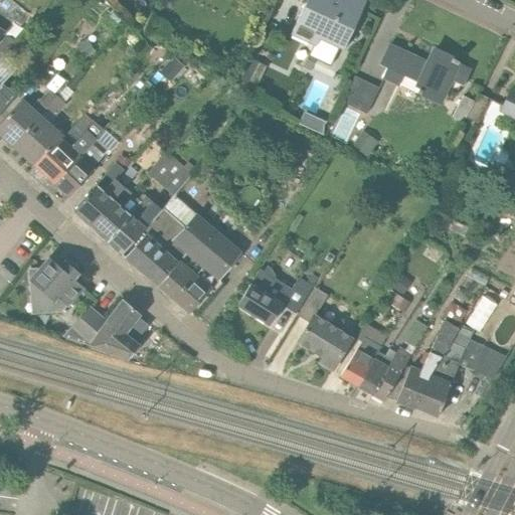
[(20,25),(29,14),(11,0),(0,0),(0,38),(13,20),(20,25)]
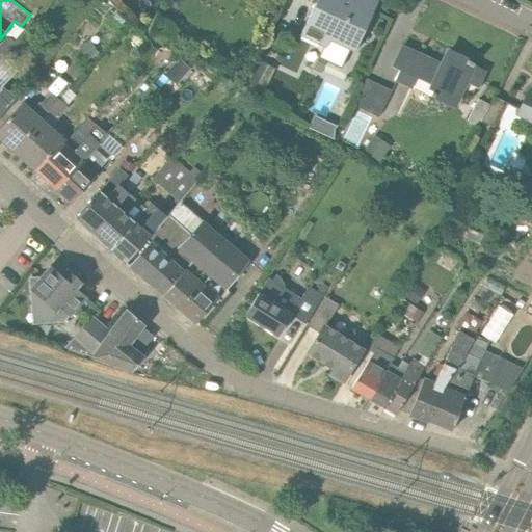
[(353,52),(378,0),(317,0),(300,37),(326,49),(329,42),(353,52)]
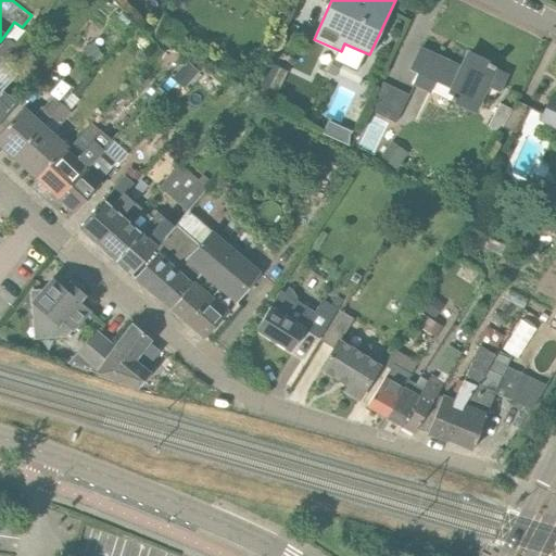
[(7,38),(0,47),(0,65),(3,62),(16,45),(7,38)]
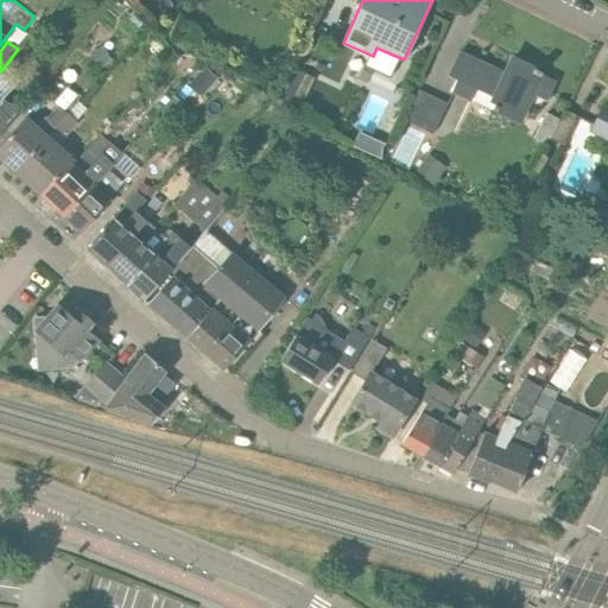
[(94,71),(108,64),(100,48),(86,56),(94,71)]
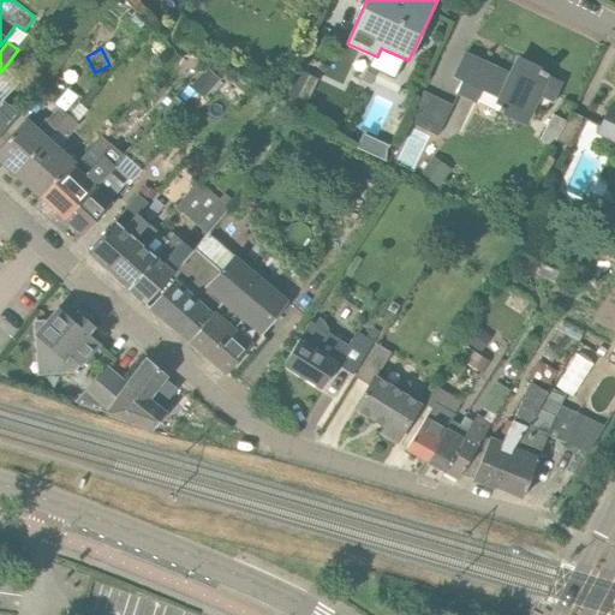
[(515,77),(466,55),(455,78),(460,82),(455,94),(476,105),(478,101),(502,112),(501,114),(526,126),(536,106),(545,111),(550,102),(560,83),(547,77),(549,72),(523,59),(515,77)]
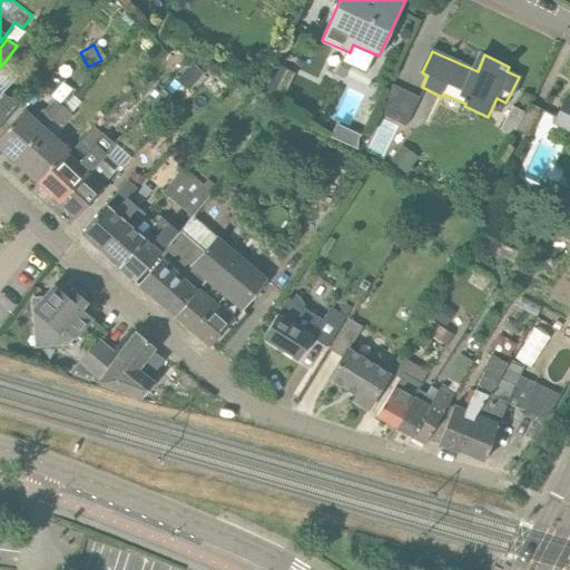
[(186,95),(202,77),(192,68),(176,86),(186,95)]
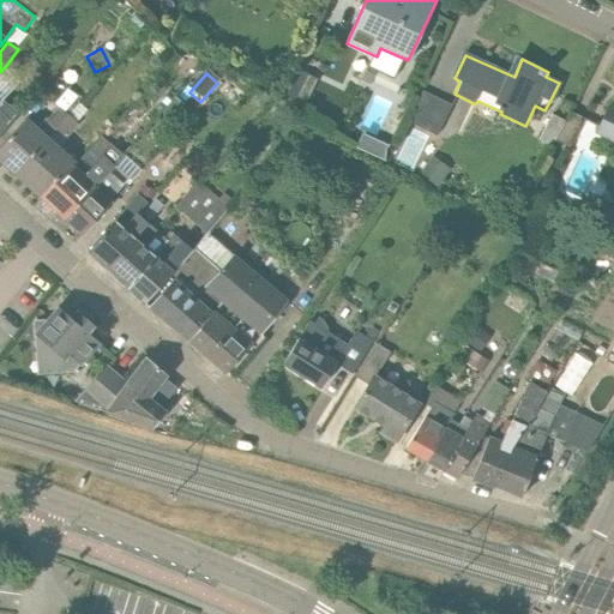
[(298,108),(305,92),(289,85),(282,101),(298,108)]
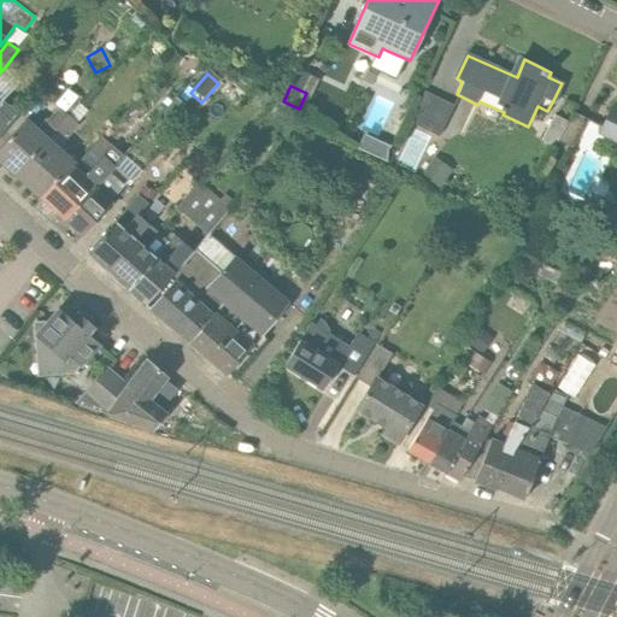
[(415,119),(442,131),(457,103),(429,89),(415,119)]
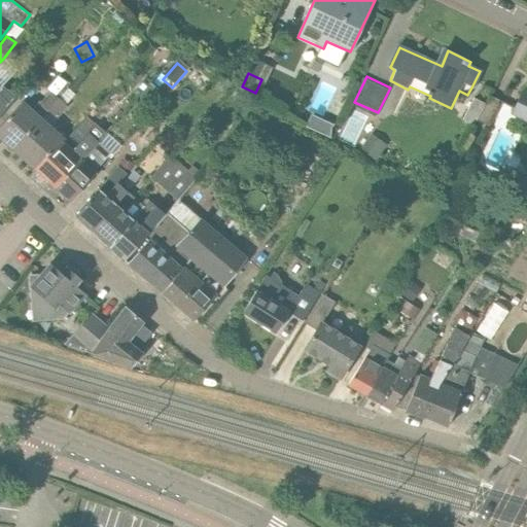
[(0,115),(18,95),(5,83),(0,89),(0,115)]
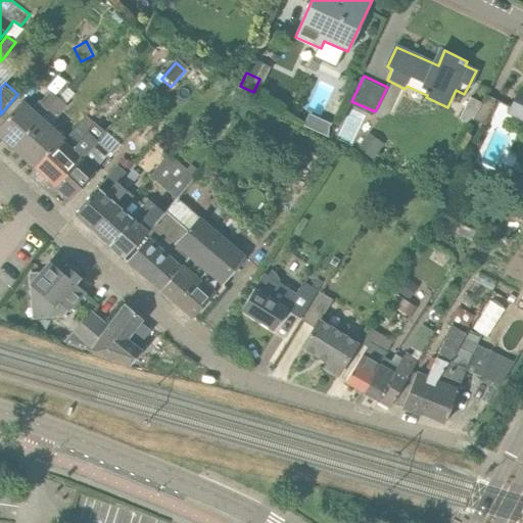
[(49,109),(58,98),(49,91),(33,109),(21,100),(0,126),(0,135),(13,148),(42,117),(49,109)]
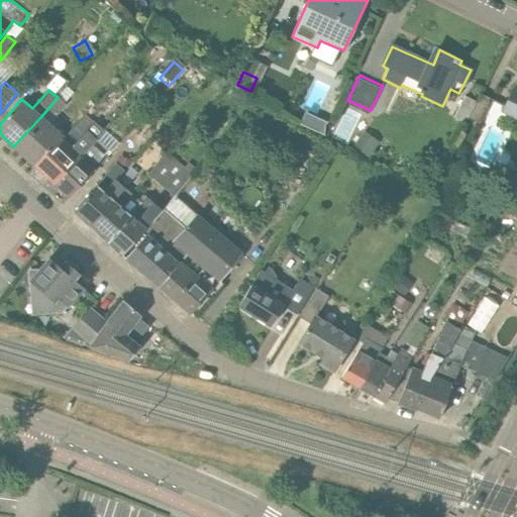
[(516,92),(513,91),(503,113),(516,119),(516,92)]
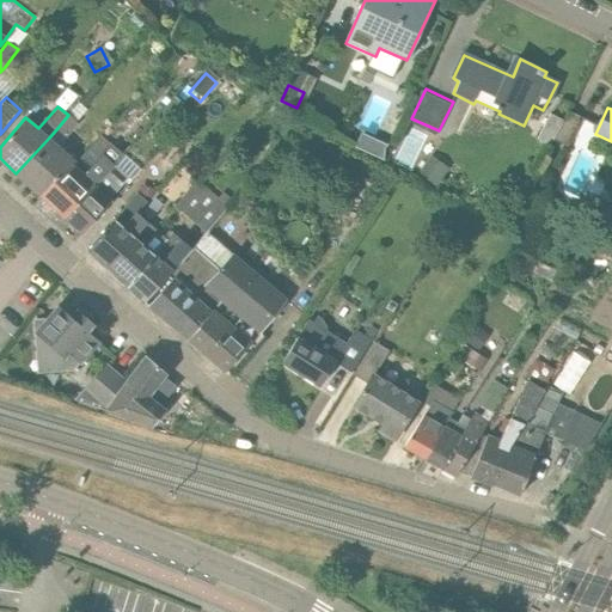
[(568,148),(583,118),(569,110),(561,126),(554,140),(568,148)]
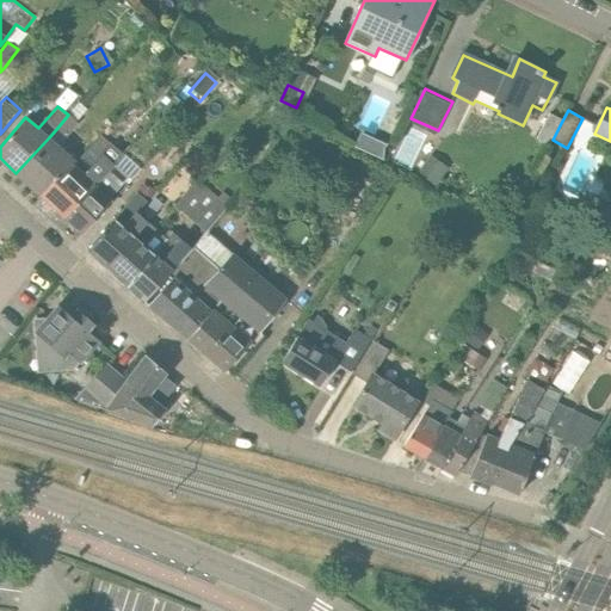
[(68,115),(57,128),(67,136),(79,124),(68,115)]
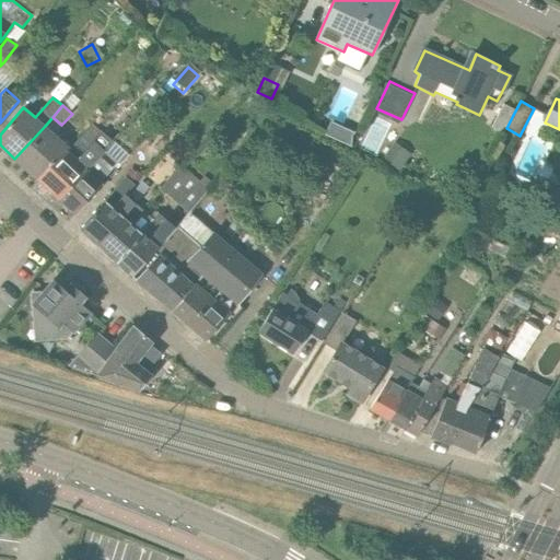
[(501,139),(506,128),(513,115),(501,108),(489,132),(501,139)]
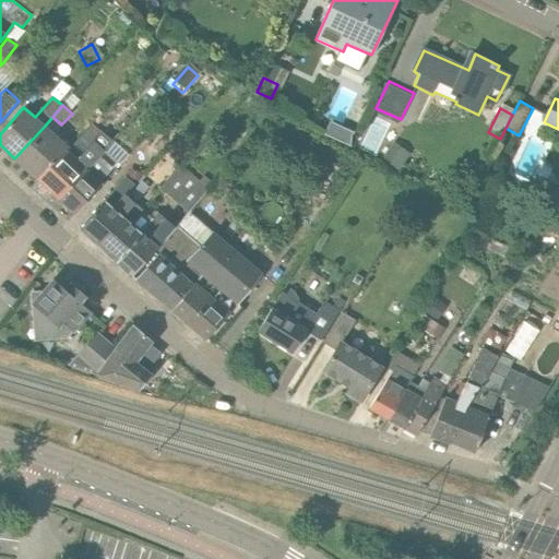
[(117,132),(106,122),(99,130),(95,127),(83,140),(79,135),(69,146),(66,151),(38,181),(57,199),(82,173),(87,162),(117,132)]
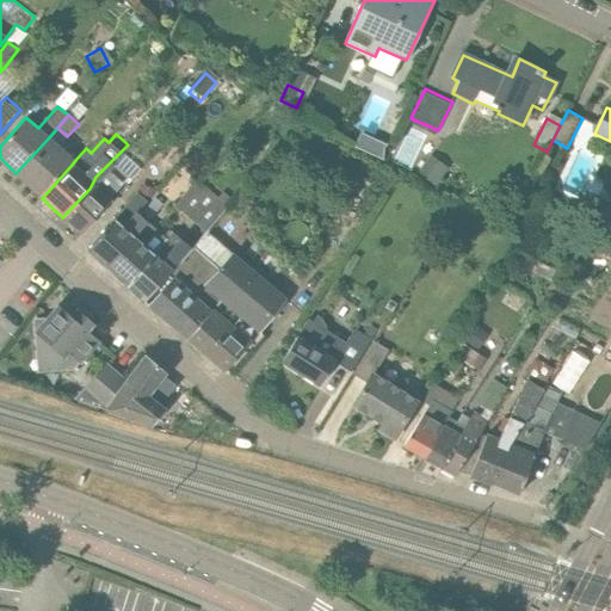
[(376,155),(380,144),(360,135),(355,144),(376,155)]
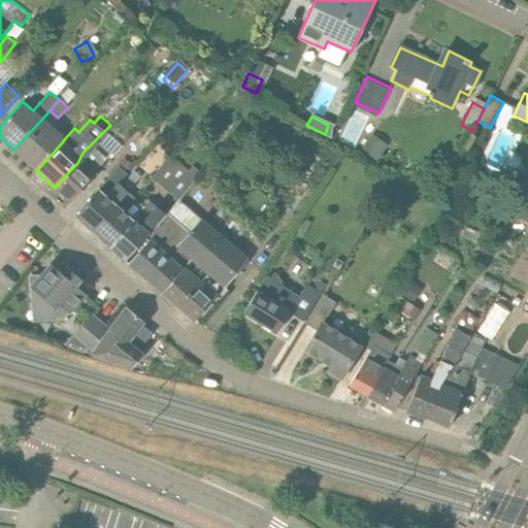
[(65,138),(51,126),(42,119),(13,150),(36,171),(62,142),(65,138)]
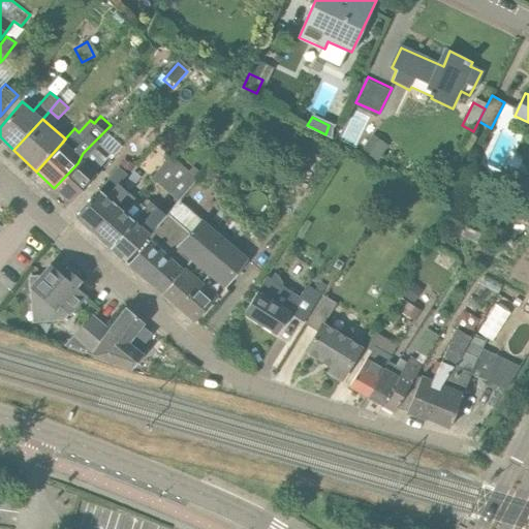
[(70,204),(93,180),(90,178),(110,157),(95,144),(109,130),(112,126),(111,125),(83,153),(78,163),(54,188),(70,204)]
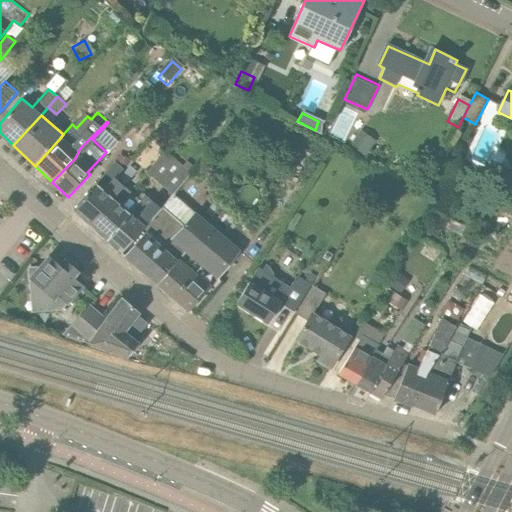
[(364,159),(374,144),(360,133),(349,148),(364,159)]
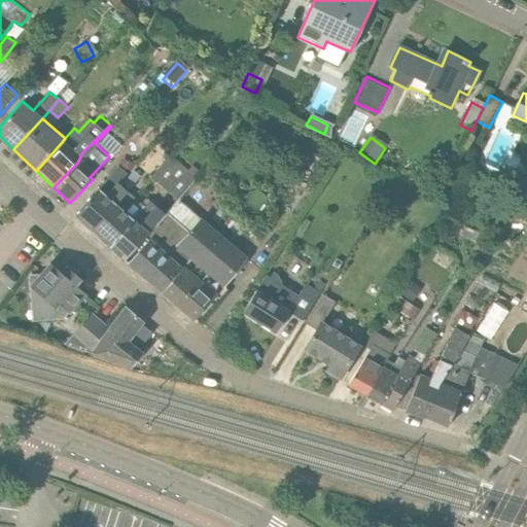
[(166,150),(161,156),(162,157),(163,165),(171,155),(166,150)]
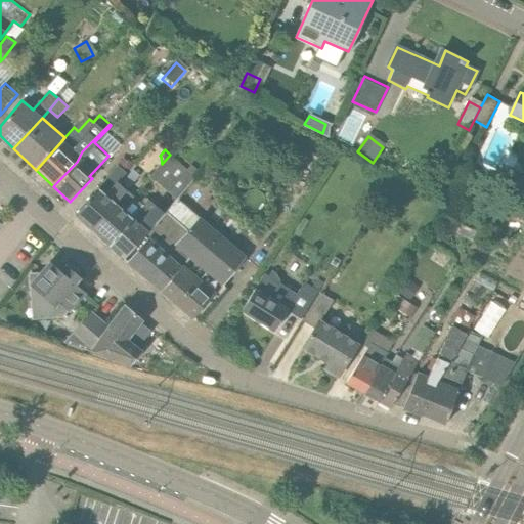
[(129,188),(139,176),(132,171),(122,183),(129,188)]
